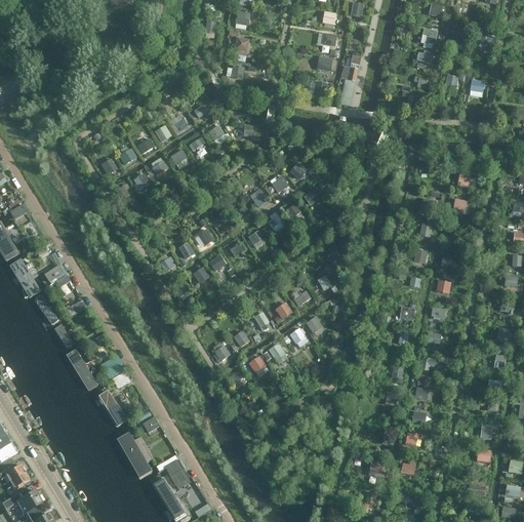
[(363,3),(352,1),(350,15),(361,17),(363,3)]
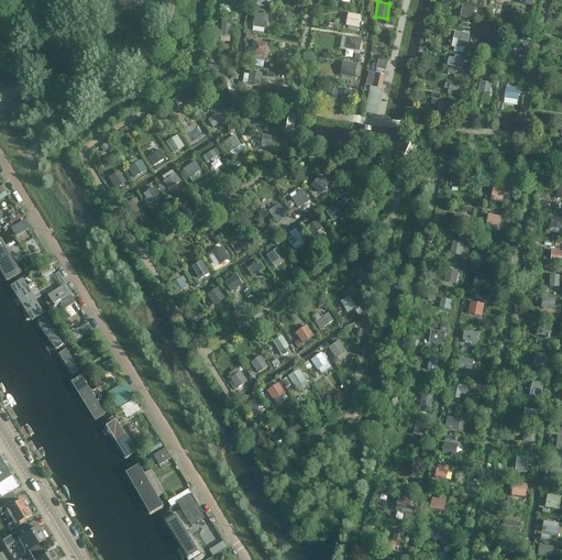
[(471,18),(474,6),(461,3),(459,15),(471,18)]
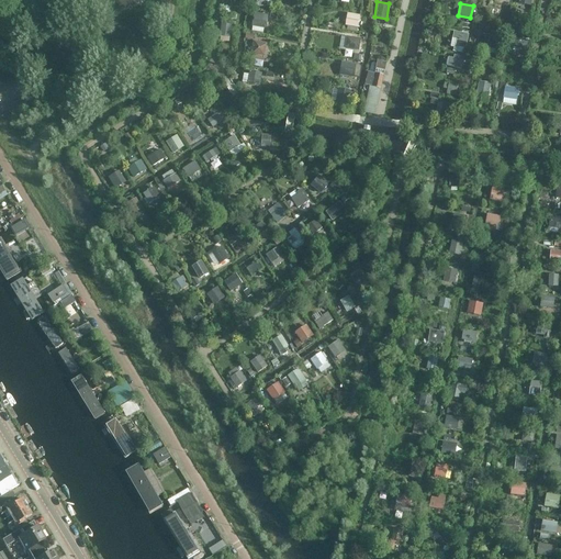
[(265,28),(268,13),(254,11),(250,24),(265,28)]
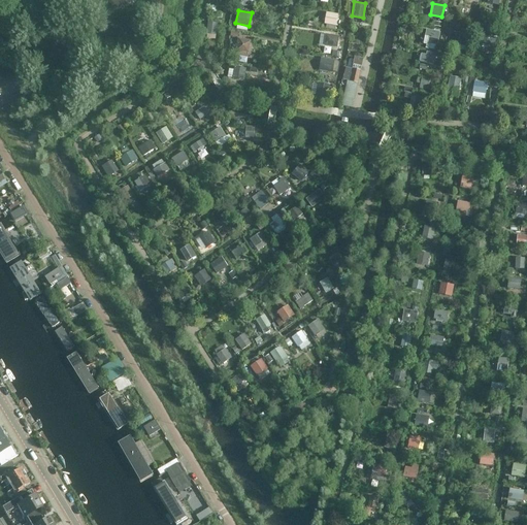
[(337,13),(326,11),(324,23),(325,23),(325,27),(335,29),(337,13)]
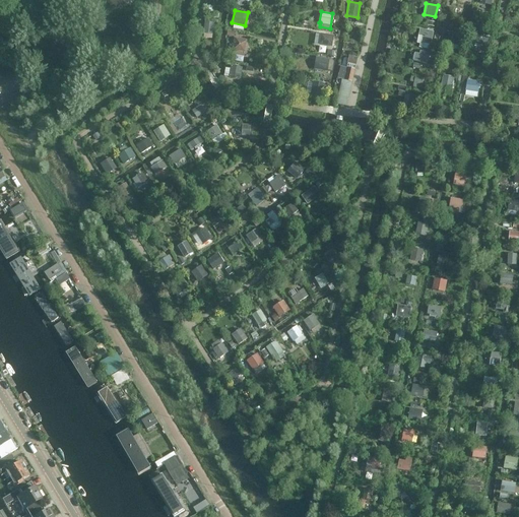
[(213,20),(203,20),(202,31),(212,33),(213,20)]
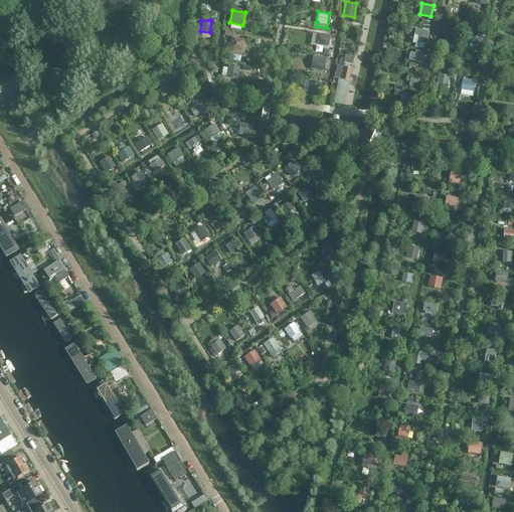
[(425,43),(429,30),(414,27),(411,40),(425,43)]
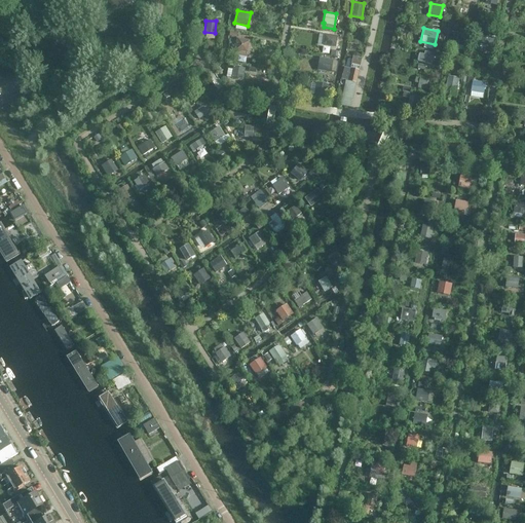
[(469,33),(457,31),(455,43),(466,45),(469,33)]
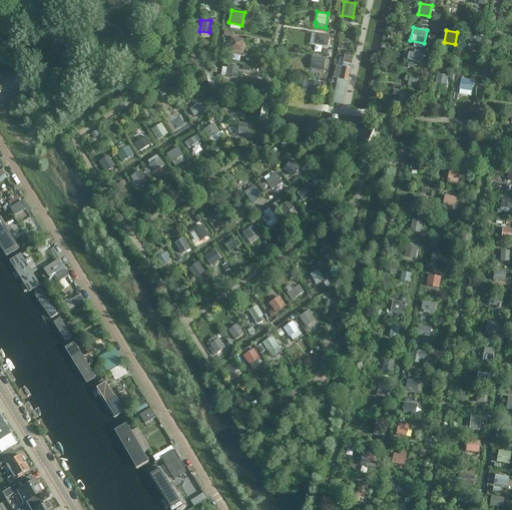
[(314,44),(314,42),(327,44),(329,34),(316,32),(311,31),(309,43),(314,44)]
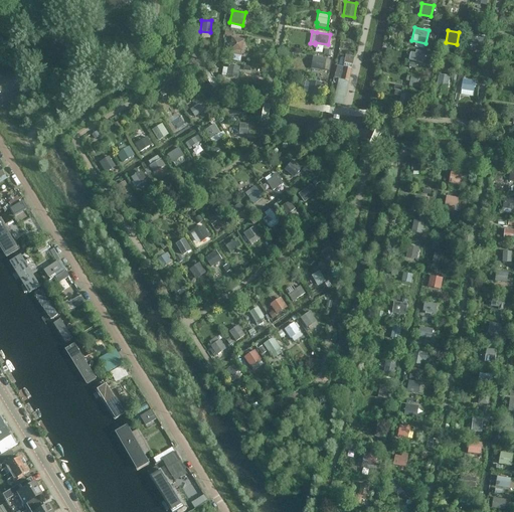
[(476,34),(461,31),(460,40),(475,43),(476,34)]
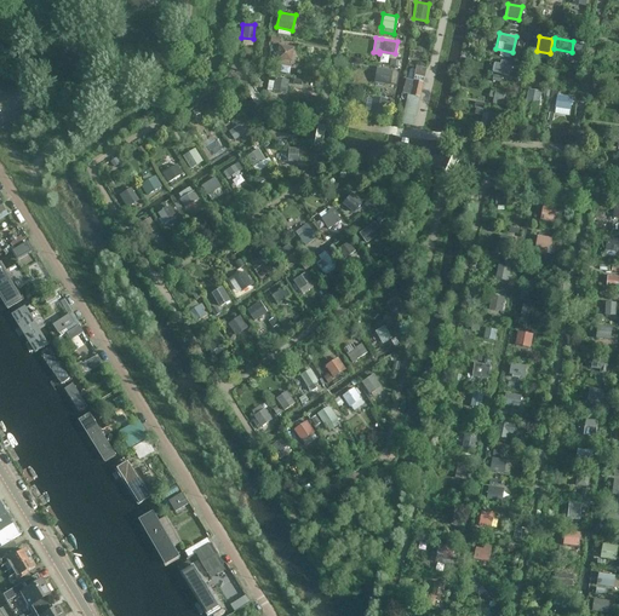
[(293,46),(279,42),(276,58),(291,61),(293,46)]
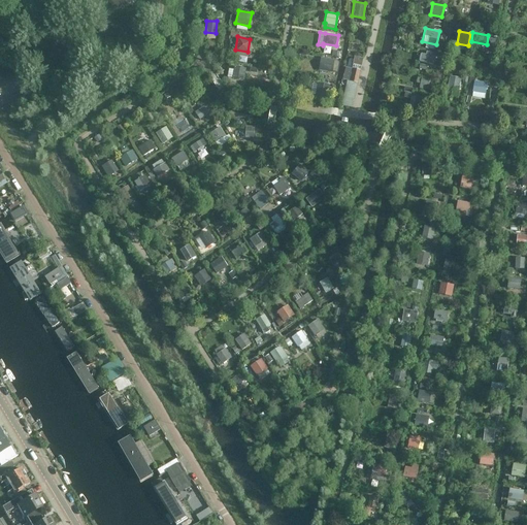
[(361,52),(355,51),(352,62),(361,64),(363,57),(360,56),(361,52)]
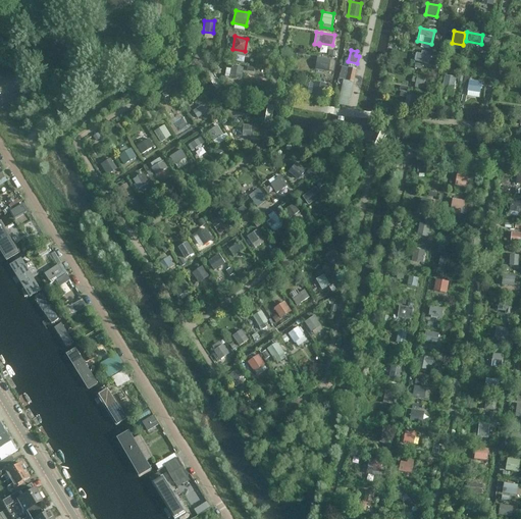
[(429,51),(420,50),(420,52),(415,52),(413,59),(427,62),(429,51)]
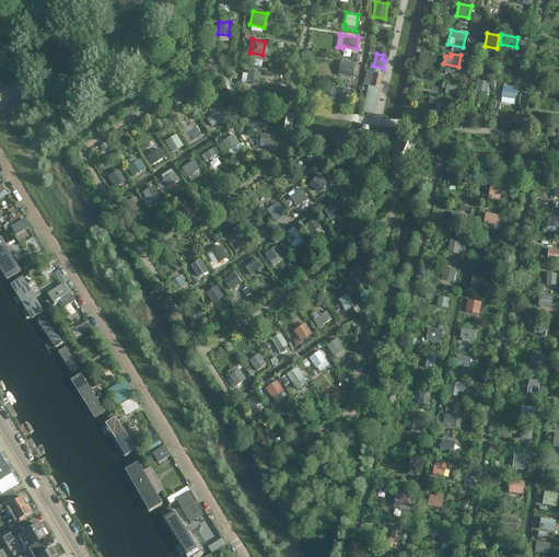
[(352,76),(354,61),(339,59),(337,73),(352,76)]
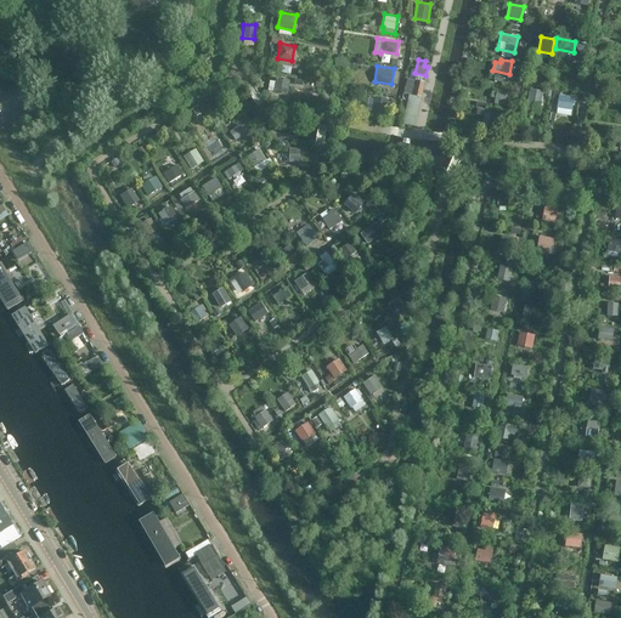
[(289,79),(275,77),(275,80),(269,79),(267,89),(287,92),(289,79)]
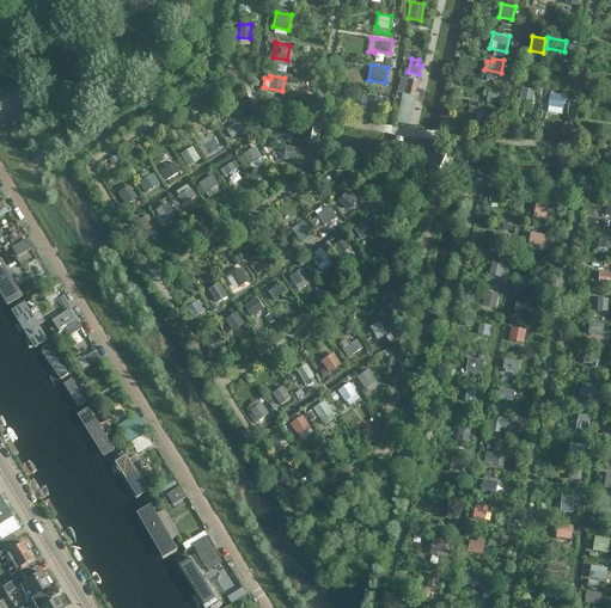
[(416,80),(399,75),(396,90),(414,94),(416,80)]
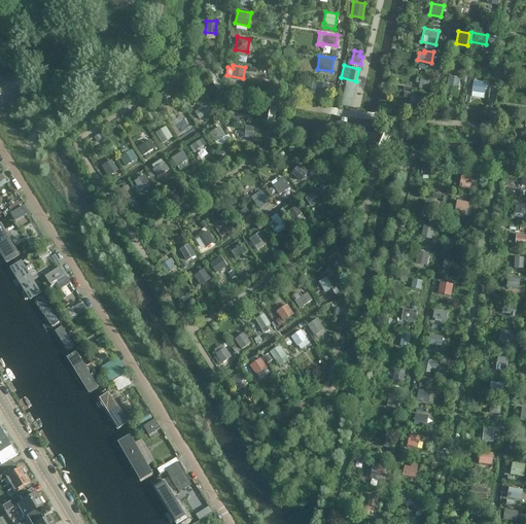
[(426,89),(429,74),(420,72),(419,76),(415,75),(414,81),(418,82),(418,86),(426,89)]
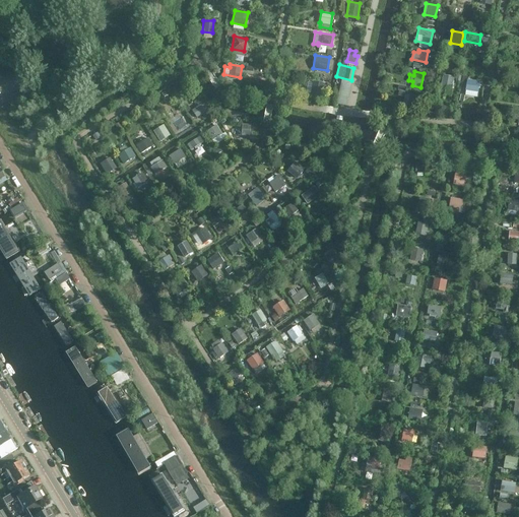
[(453,75),(442,73),(439,90),(449,92),(449,87),(451,87),(453,75)]
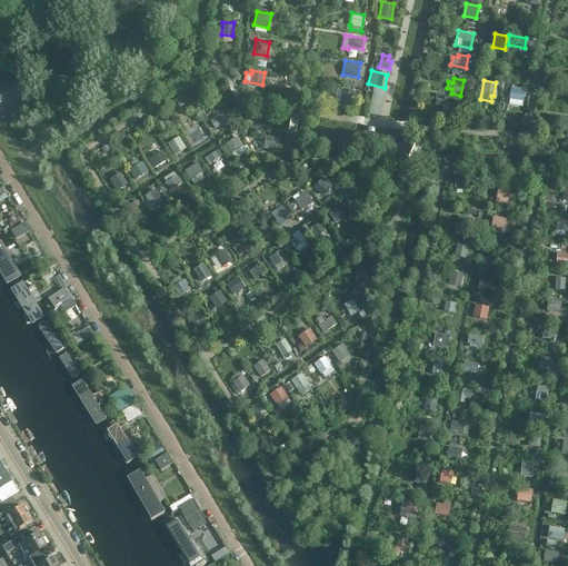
[(524,88),(511,86),(511,81),(505,80),(502,96),(508,96),(507,102),(521,106),(524,88)]
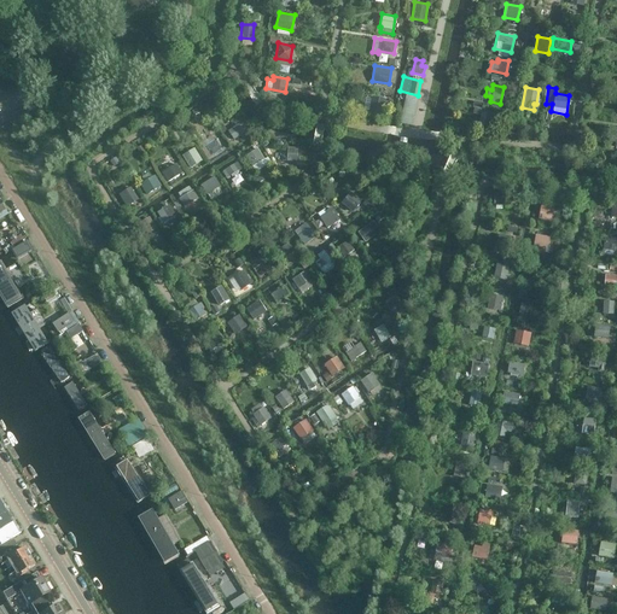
[(411,124),(417,95),(405,93),(399,122),(411,124)]
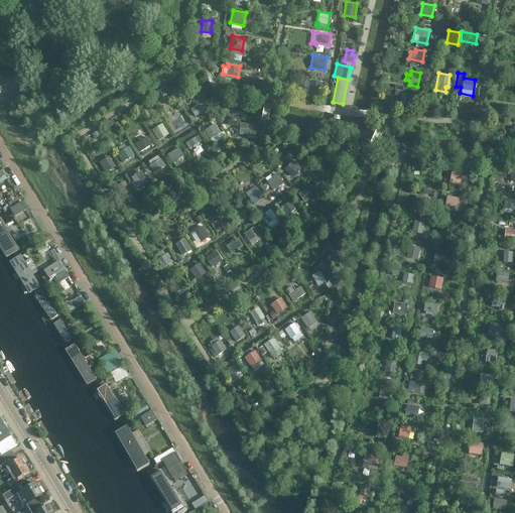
[(318,95),(322,83),(309,81),(304,80),(302,90),(307,91),(307,92),(318,95)]
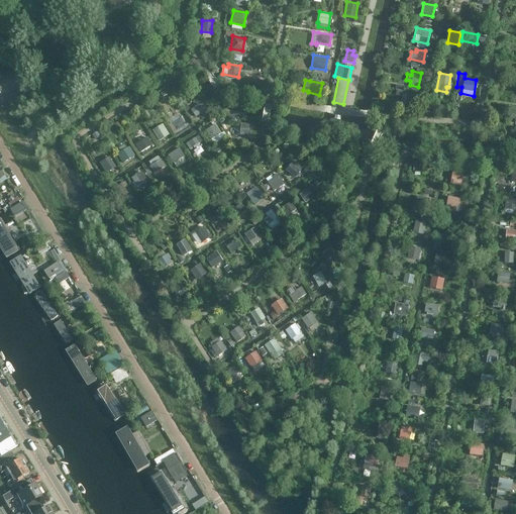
[(406,93),(406,94),(402,93),(400,103),(404,104),(403,106),(414,108),(417,95),(406,93)]
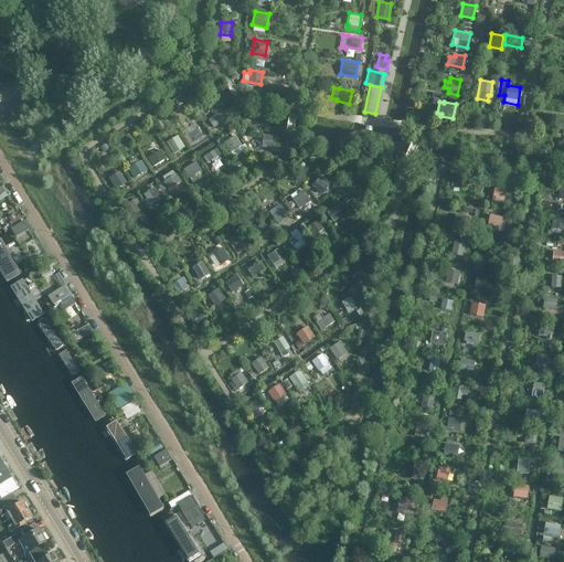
[(221,110),(208,118),(213,127),(225,118),(221,110)]
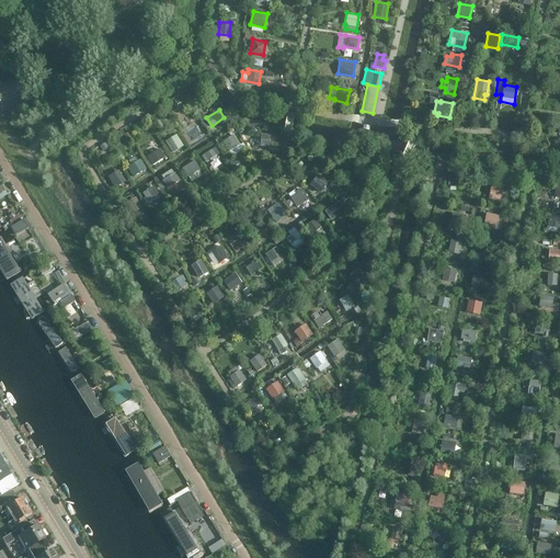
[(192,137),(204,129),(197,121),(185,128),(192,137)]
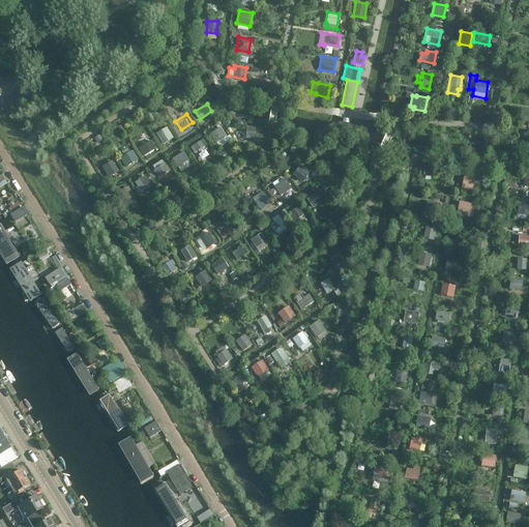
[(162,143),(173,136),(166,125),(155,133),(162,143)]
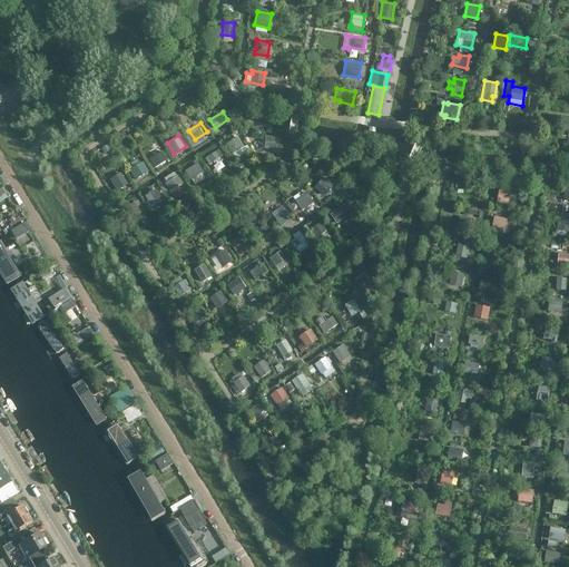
[(265,135),(264,142),(274,143),(273,147),(277,147),(278,138),(274,138),(274,135),(265,135)]
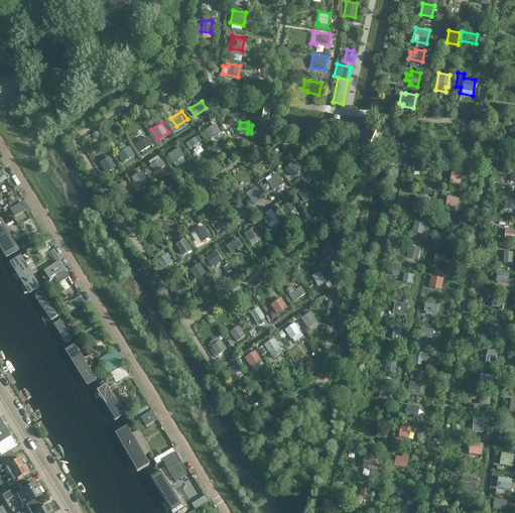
[(215,123),(205,129),(213,143),(226,135),(223,130),(220,131),(215,123)]
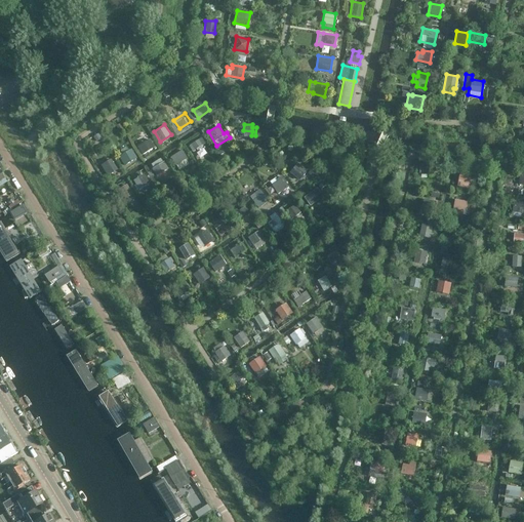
[(201,136),(188,145),(192,150),(204,142),(201,136)]
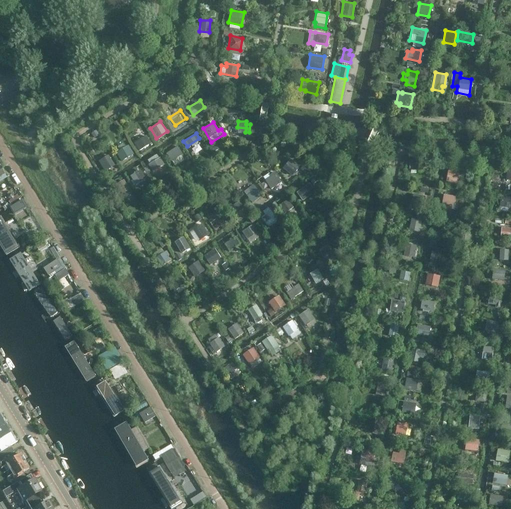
[(138,149),(150,141),(145,134),(133,142),(138,149)]
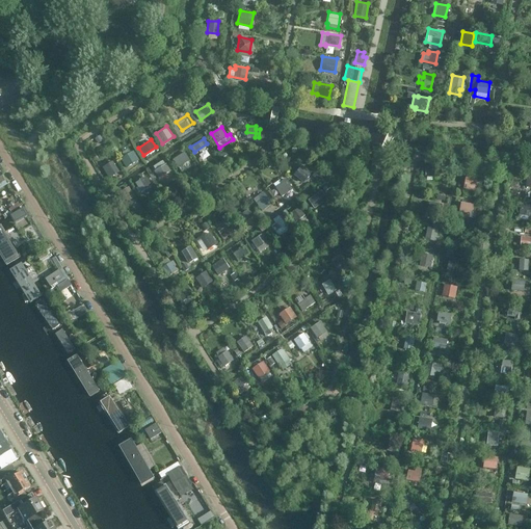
[(206,144),(198,150),(203,157),(210,152),(206,144)]
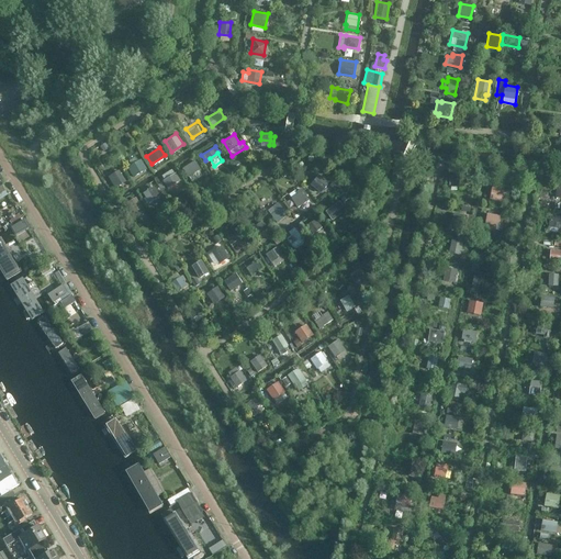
[(146,168),(139,158),(136,160),(134,156),(127,159),(130,164),(126,166),(132,176),(146,168)]
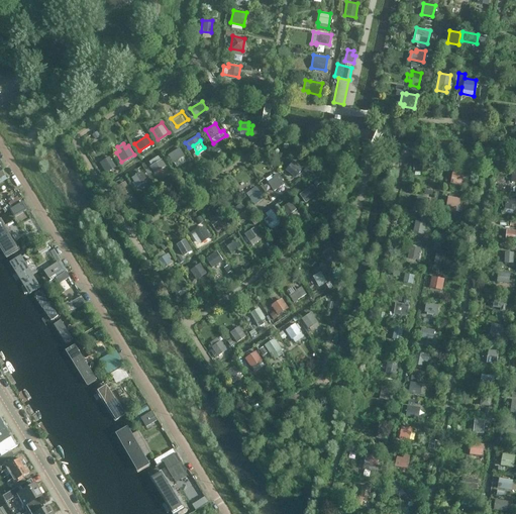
[(179,146),(167,153),(173,162),(176,167),(185,161),(182,156),(184,155),(179,146)]
